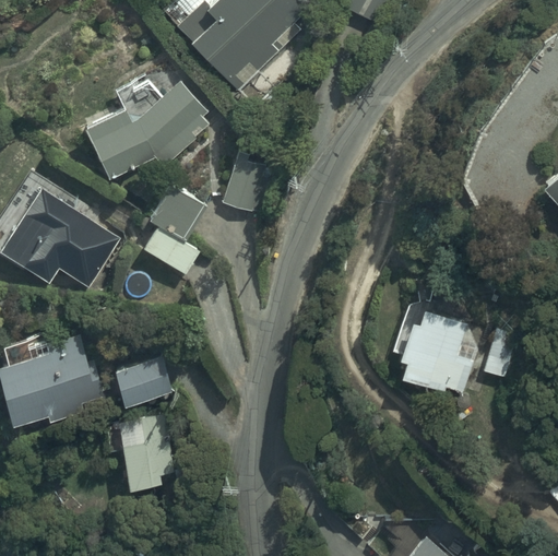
[(178,0),(165,12),(235,90),(276,51),(270,45),(309,9),(301,0),(178,0)]
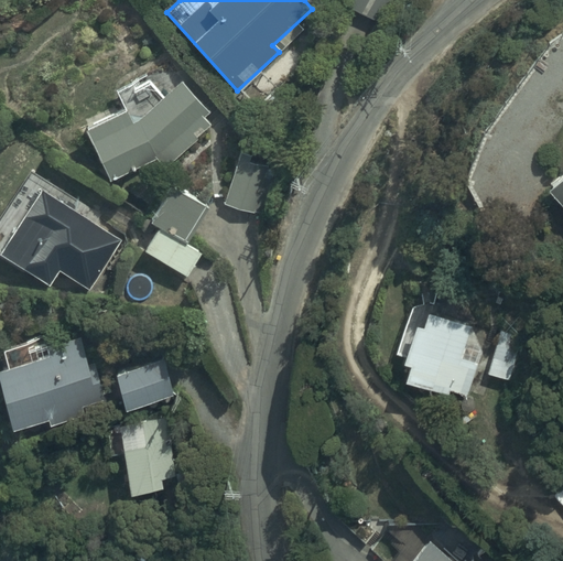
[(352,0),(348,8),(377,23),(389,0),(352,0)]
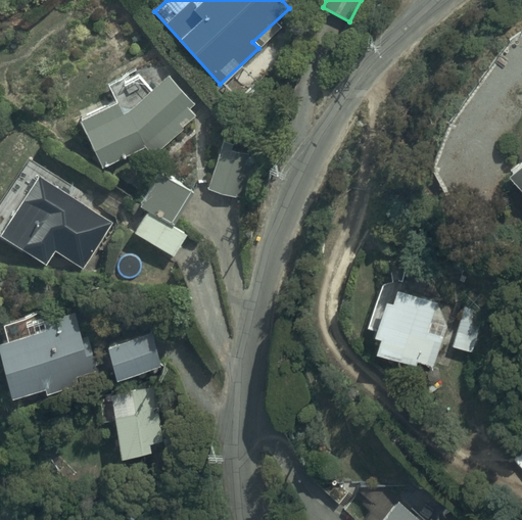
[(98,106),(81,114),(84,122),(83,122),(102,167),(145,147),(154,157),(199,117),(192,110),(197,105),(169,73),(151,88),(136,72),(107,84),(116,104),(100,111),(98,106)]
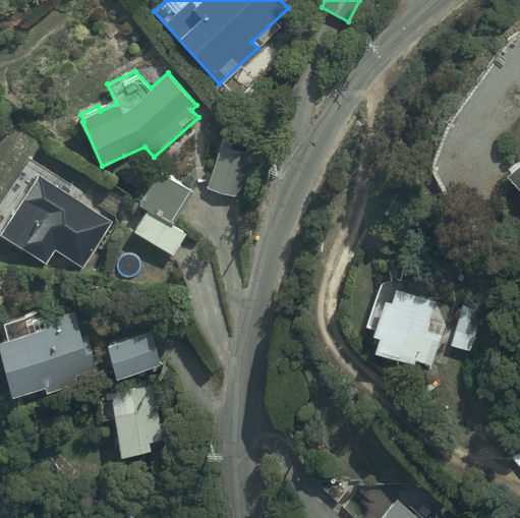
[(221,141),(205,188),(235,198),(249,157),(230,151),(232,146),(221,141)]
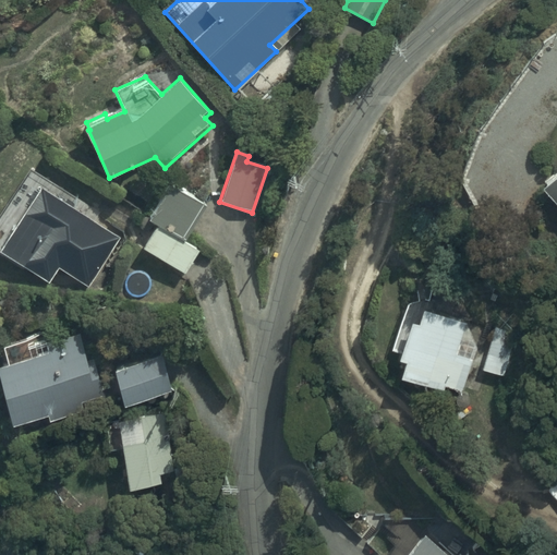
[(556,175),(542,189),(556,205),(556,175)]
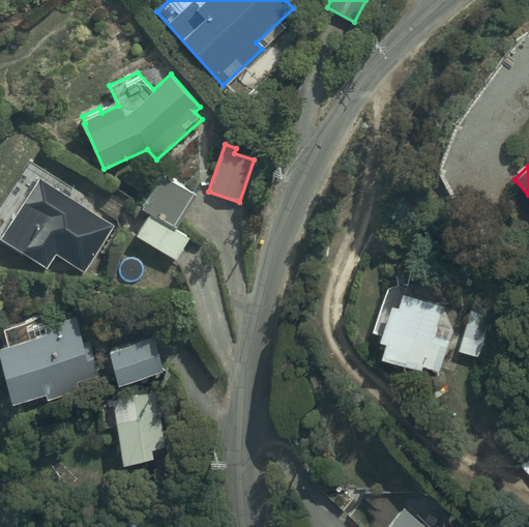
[(140,209),(149,214),(136,235),(174,261),(187,240),(172,230),(194,196),(162,174),(140,209)]
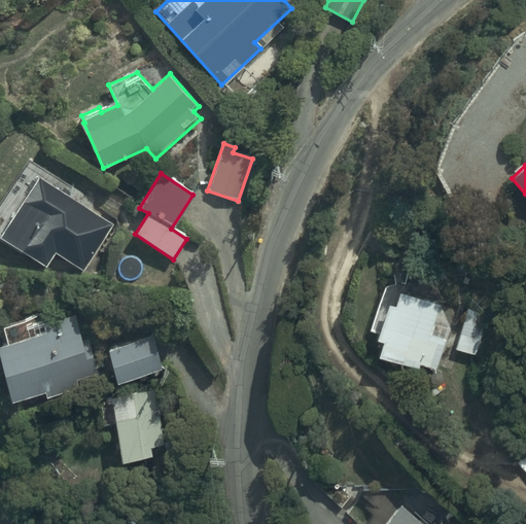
[(14,218),(0,239),(15,250),(18,247),(45,267),(85,209),(40,177),(12,216),(14,218)]
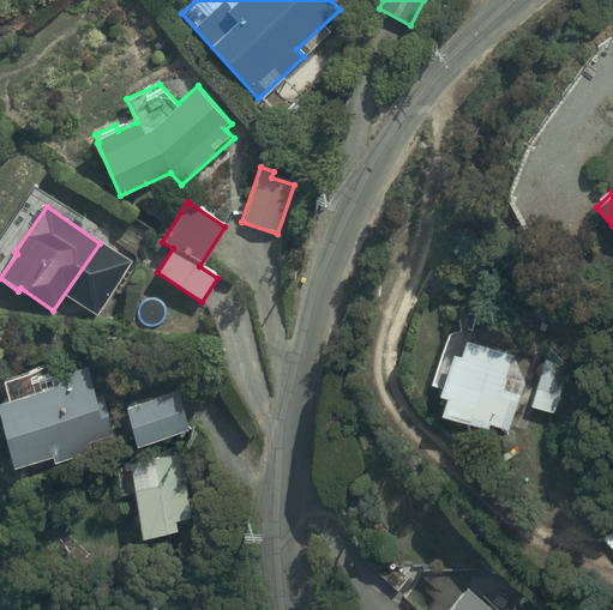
[(526,319),(479,305),(470,331),(448,333),(433,384),(443,387),(440,393),(449,396),(443,411),(508,432),(530,358),(515,354),(526,319)]
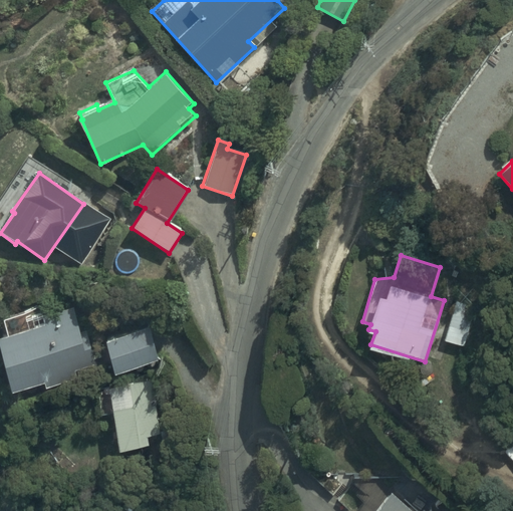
[(1,319),(6,334),(0,335),(0,349),(13,391),(44,380),(46,388),(91,372),(73,313),(45,322),(41,307),(1,319)]
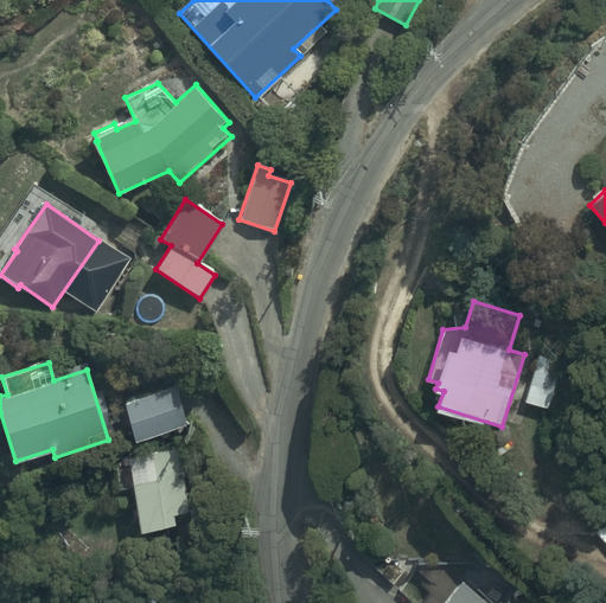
[(176,386),(123,402),(135,440),(187,424),(176,386)]
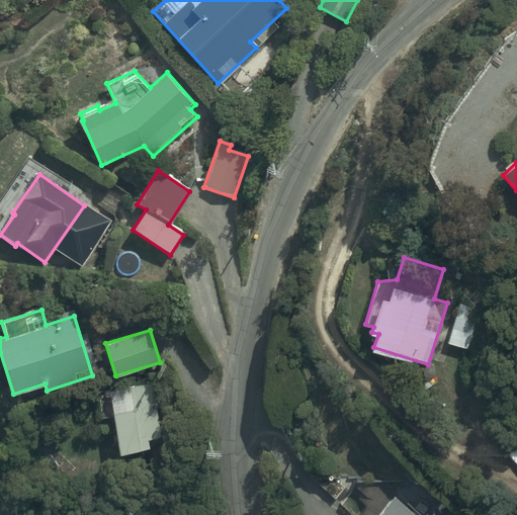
[(113,419),(118,453),(167,446),(157,383),(136,387),(136,382),(115,385),(115,391),(96,394),(101,421),(113,419)]
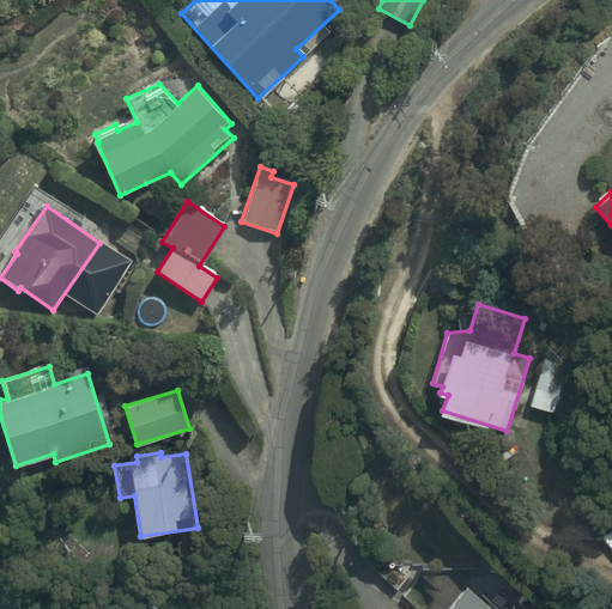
[(521,608),(523,606),(477,565),(437,608),(521,608)]
